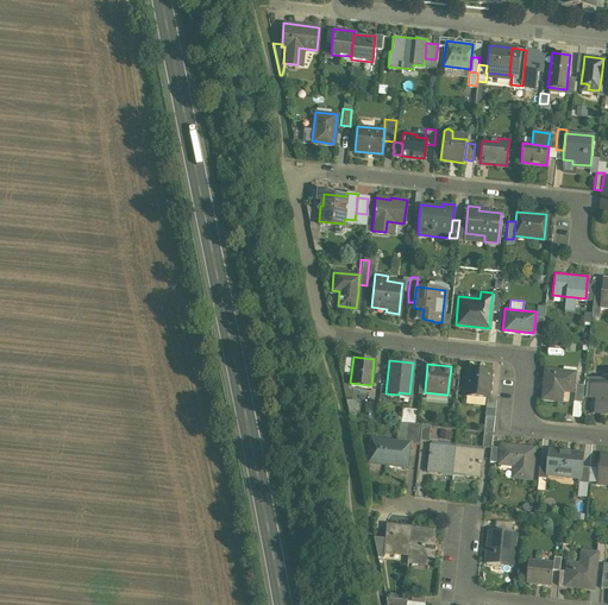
[(491,371),(467,367),(464,395),(488,397),(491,371)]
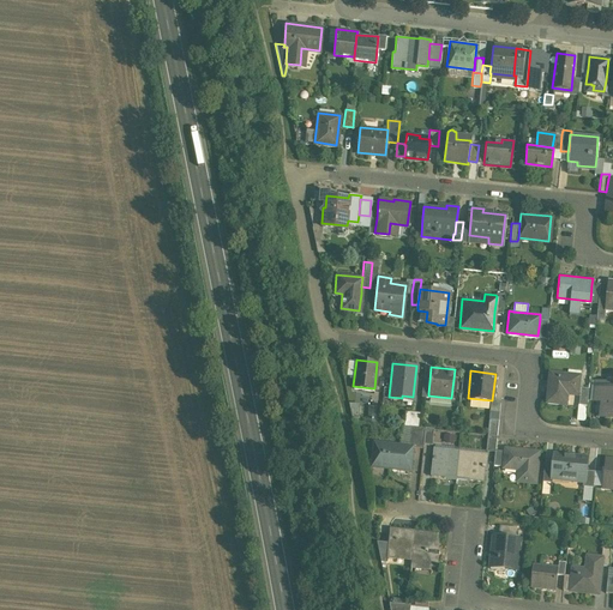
[(578,374),(548,372),(546,402),(565,403),(566,385),(577,386),(578,374)]
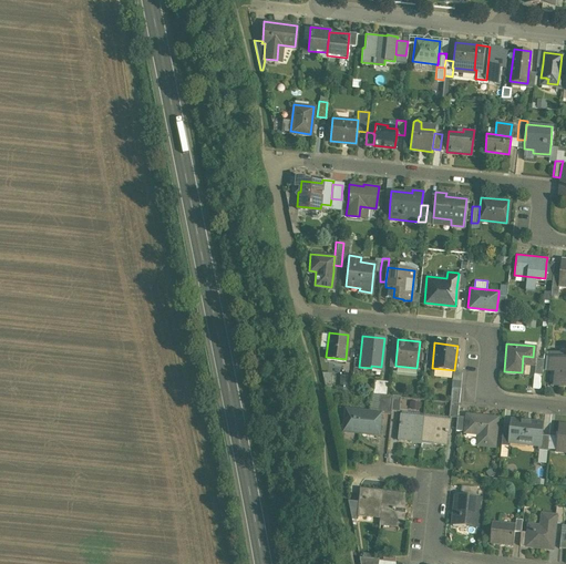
[(565,351),(565,352),(565,354),(565,355),(551,354),(548,367),(558,368),(557,376),(555,376),(554,383),(565,383),(565,351)]
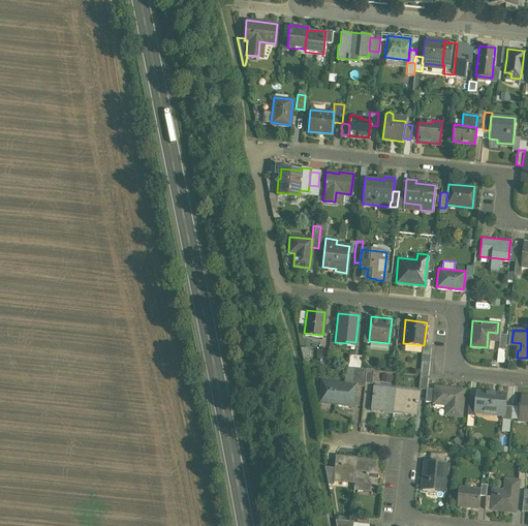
[(506,334),(499,333),(498,347),(505,348),(506,334)]
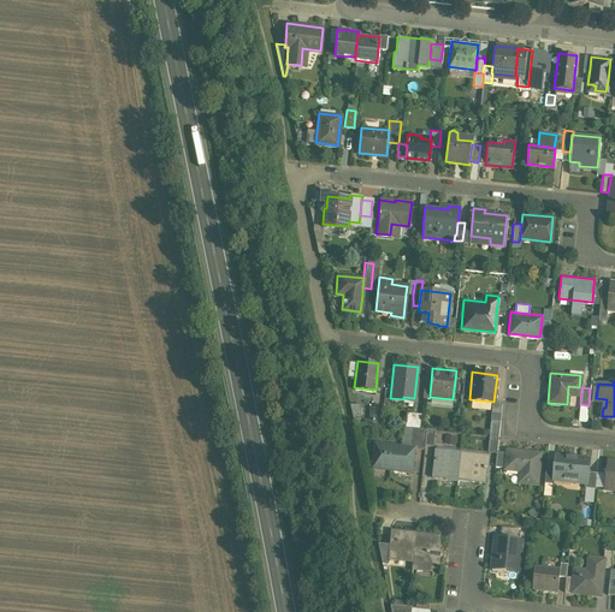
[(383,406),(373,405),(372,422),(380,423),(383,406)]
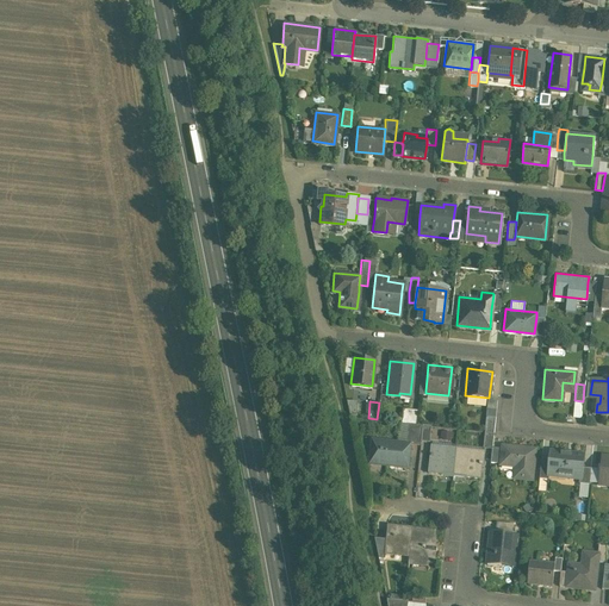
[(416,408),(408,408),(406,423),(415,423),(416,408)]
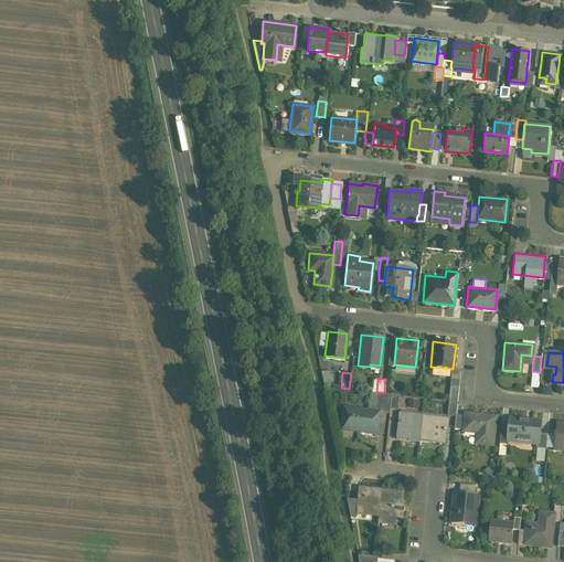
[(458,386),(450,385),(448,400),(449,400),(456,400),(458,386)]
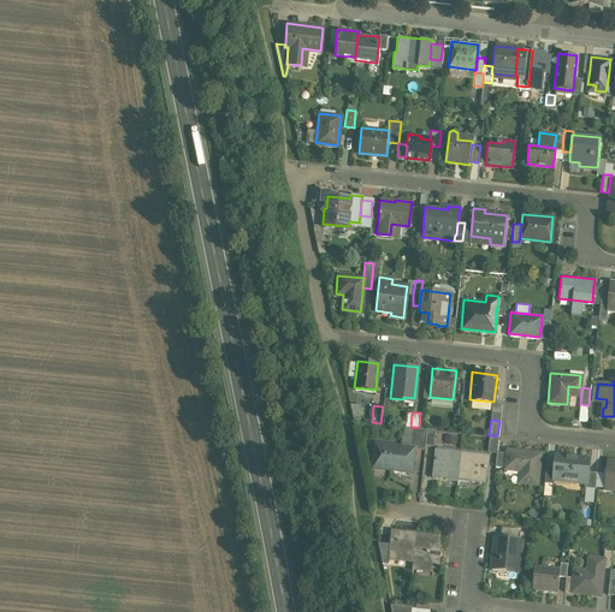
[(419,427),(411,427),(408,446),(413,447),(424,449),(424,444),(426,428),(419,427)]
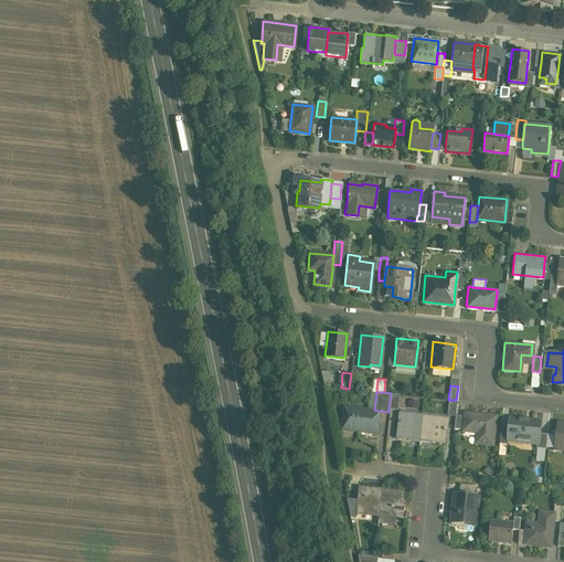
[(456,400),(449,400),(447,414),(455,414),(455,413),(456,400)]
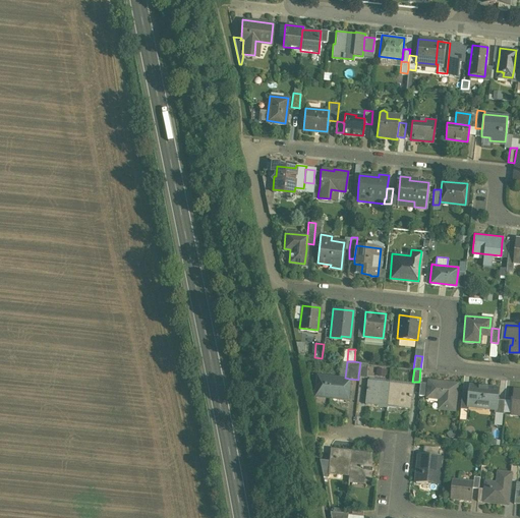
[(345,378),(316,375),(314,395),(347,399),(349,379),(345,378)]
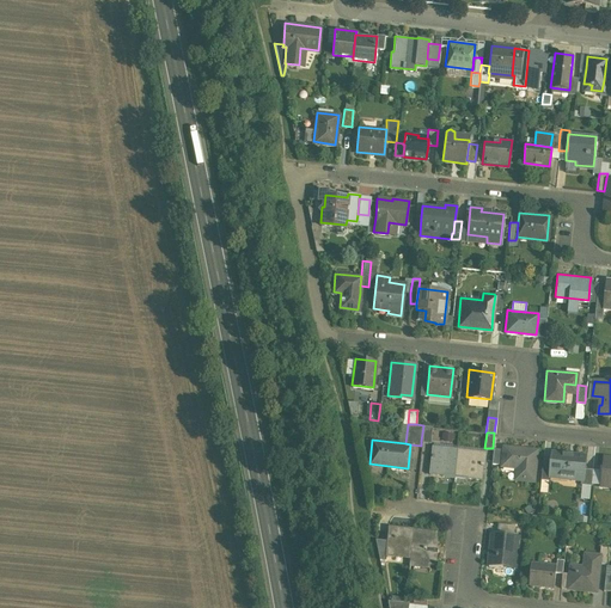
[(457,448),(432,446),(428,473),(454,476),(457,448)]
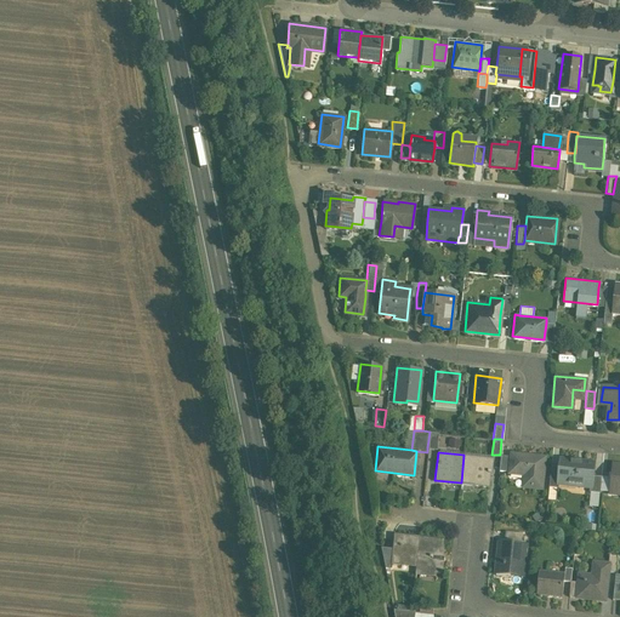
[(544,456),(510,452),(510,455),(508,470),(508,472),(523,473),(522,485),(540,487),(544,456)]
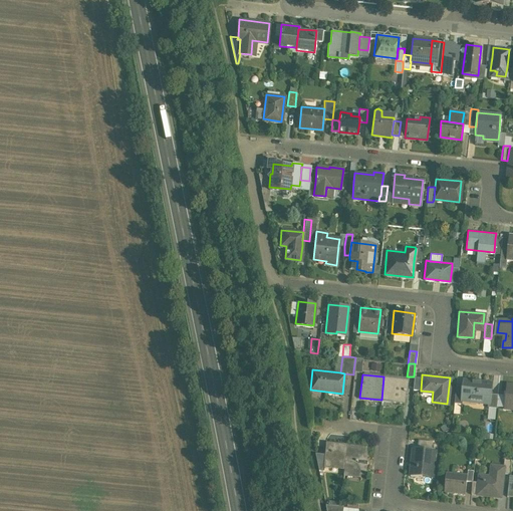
[(422,376),(414,375),(414,376),(413,389),(421,390),(422,376)]
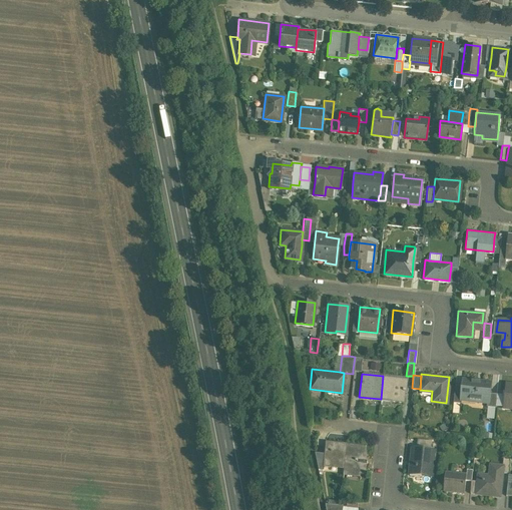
[(407,379),(383,376),(381,399),(403,401),(404,391),(406,391),(407,379)]
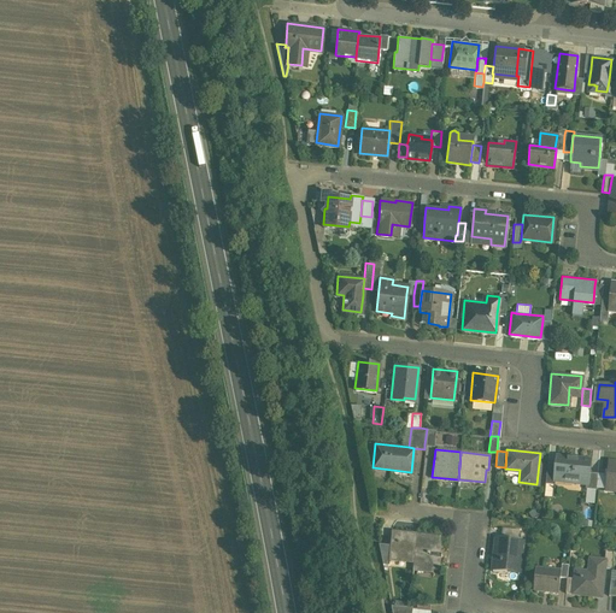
[(590,459),(555,455),(553,469),(552,479),(553,479),(585,482),(587,483),(588,471),(590,459)]
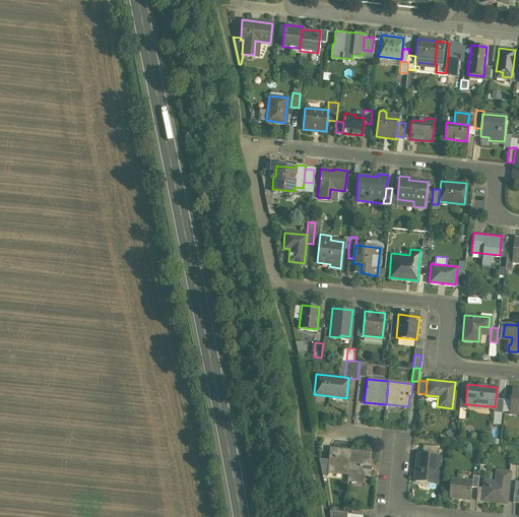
[(518,389),(512,388),(510,411),(518,411),(518,389)]
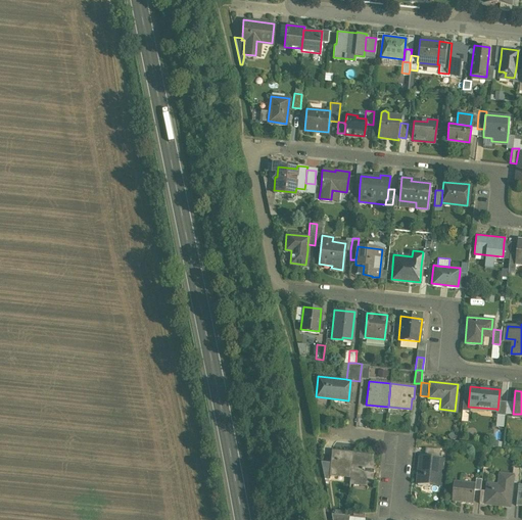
[(506,400),(499,399),(497,410),(495,409),(495,414),(504,415),(506,400)]
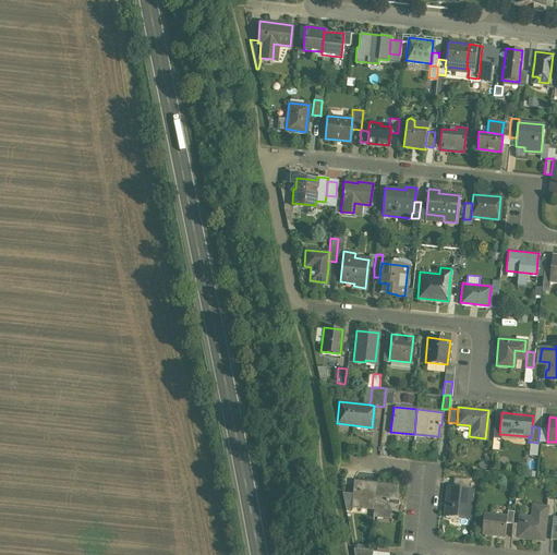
[(469,478),(453,477),(452,485),(468,487),(469,478)]
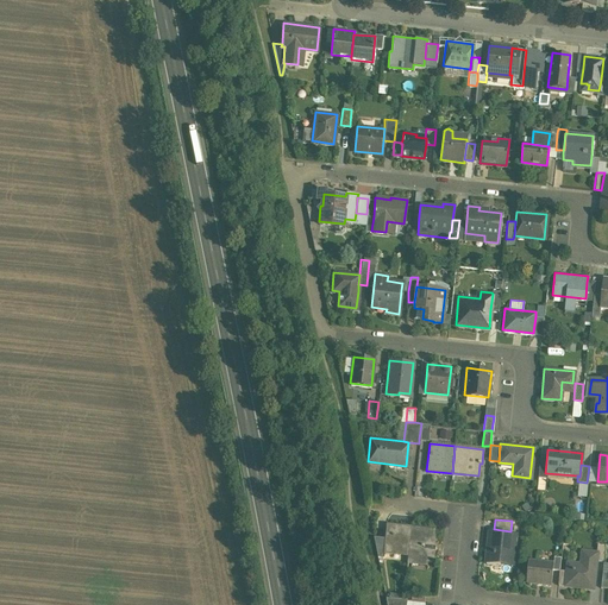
[(411,525),(386,523),(384,541),(383,548),(384,548),(407,550),(411,525)]
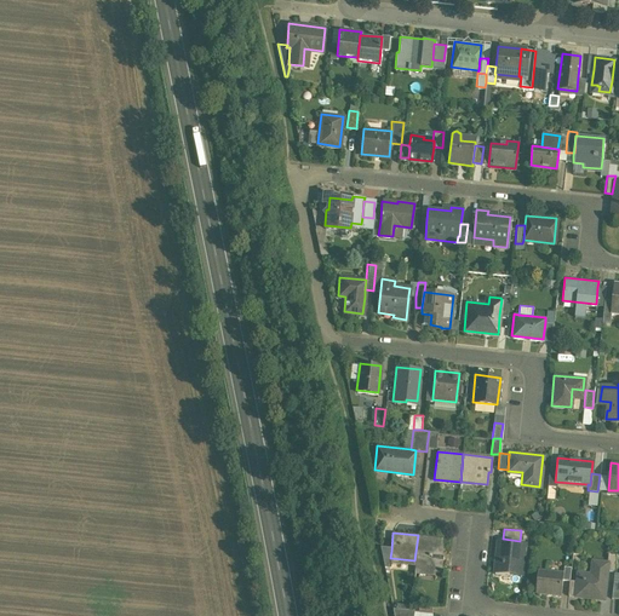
[(442,537),(418,535),(414,560),(414,568),(441,570),(442,556),(440,554),(442,537)]
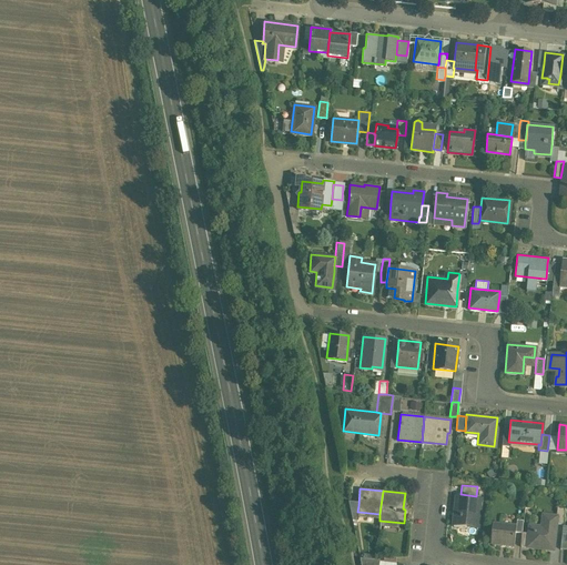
[(461,494),(456,493),(453,524),(476,527),(481,496),(476,496),(461,494)]
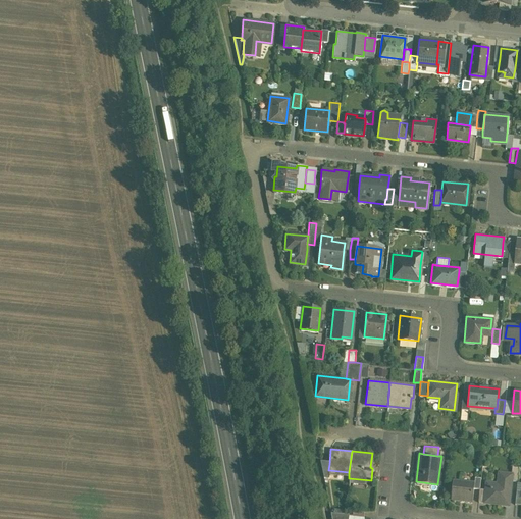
[(329,464),(320,463),(323,476),(328,477),(329,470),(328,470),(329,464)]
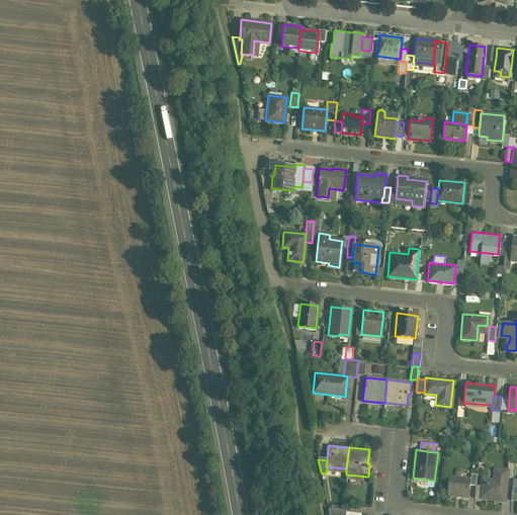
[(493,480),(482,478),(481,485),(480,497),(480,498),(504,500),(507,477),(507,469),(494,468),(493,480)]
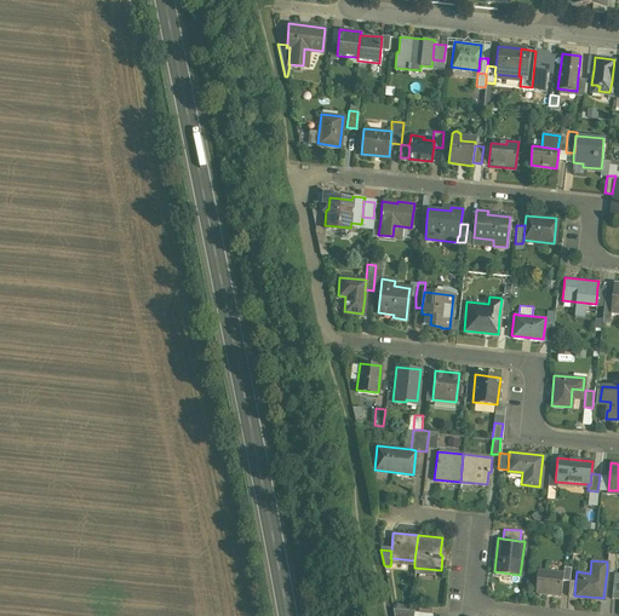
[(562,573),(538,569),(536,591),(560,593),(562,573)]
